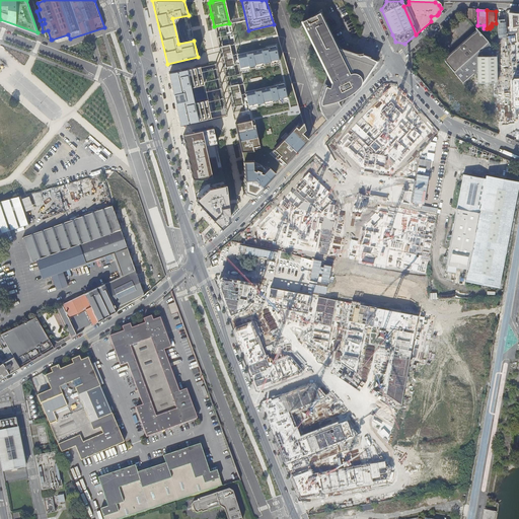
[(518,13),(509,12),(509,29),(518,26),(518,13)]
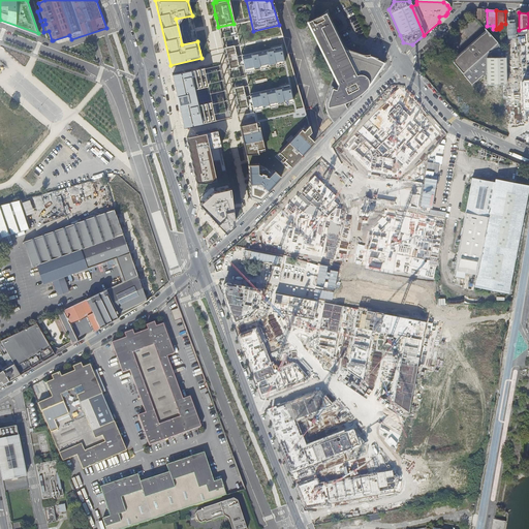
[(363,93),(367,88),(369,85),(368,81),(367,79),(364,76),(360,75),(356,76),(343,50),(325,13),(307,23),(335,80),(332,87),(331,87),(325,103),(325,107),(344,102),(352,99),(363,93)]
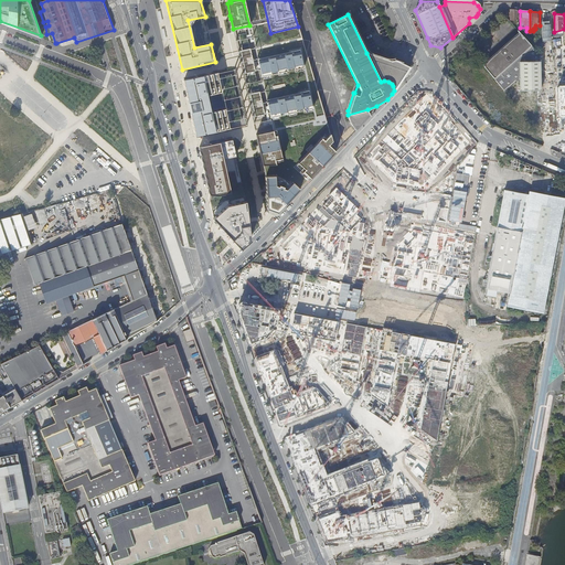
[(540,55),(520,33),(504,46),(507,49),(494,60),(492,57),(482,66),(504,91),(520,77),(519,61),(540,61),(540,55)]
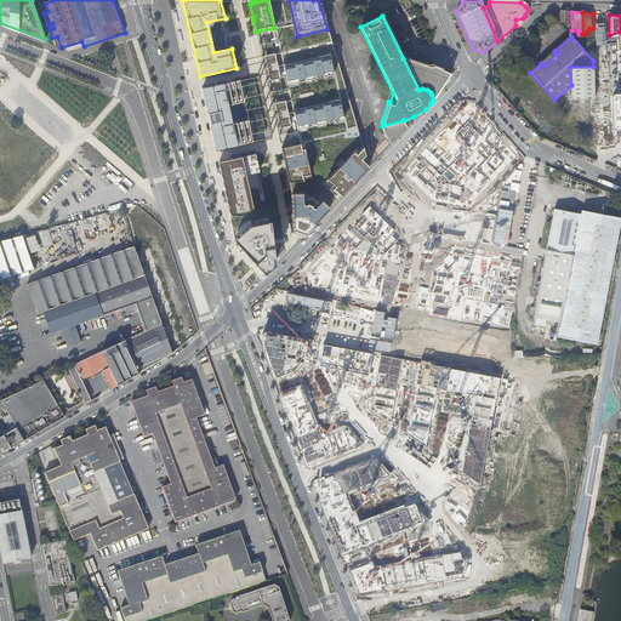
[(81,41),(62,47),(70,51),(84,46),(81,41)]
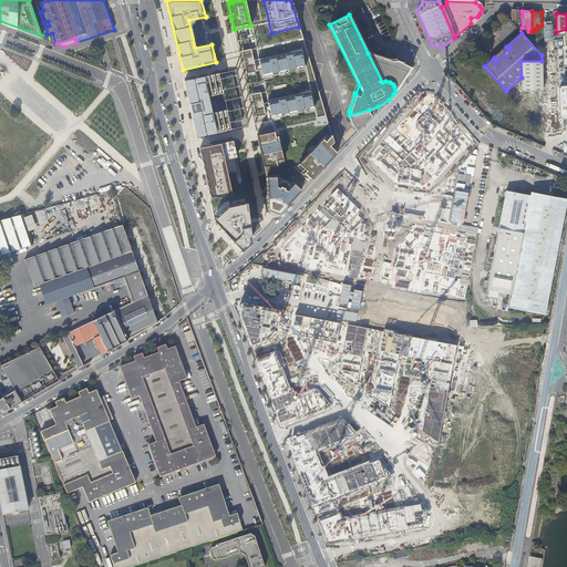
[(508,49),(506,47),(494,58),(496,60),(508,49)]
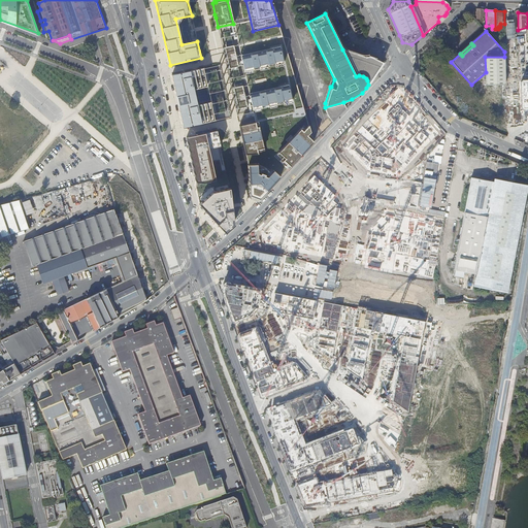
[(283,60),(279,51),(272,53),(271,50),(264,52),(265,54),(257,56),(256,54),(250,55),(250,57),(240,59),(243,68),(252,66),(252,68),(259,66),(259,65),(267,63),(267,64),(274,63),(274,62),(283,60)]
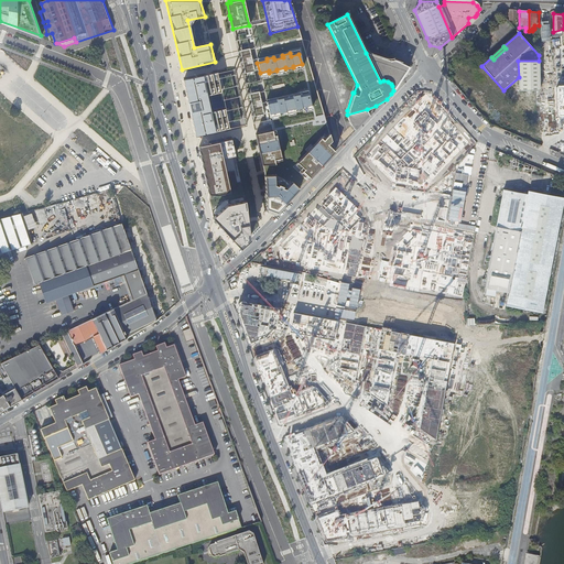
[(393,90),(391,94),(410,66),(367,53),(380,82),(383,80),(388,82),(391,84),(392,86),(393,90)]
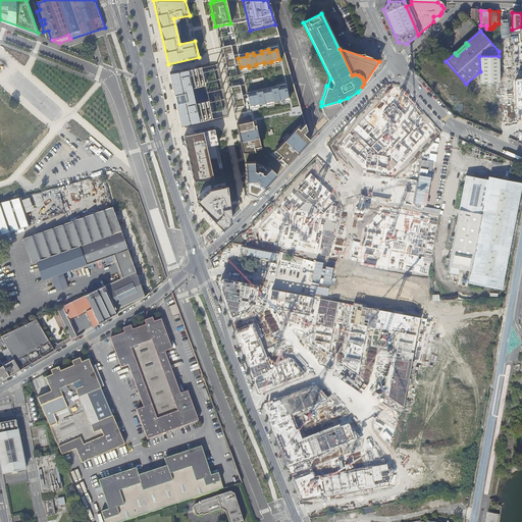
[(480,71),(480,84),(500,84),(499,56),(479,56),(480,71)]
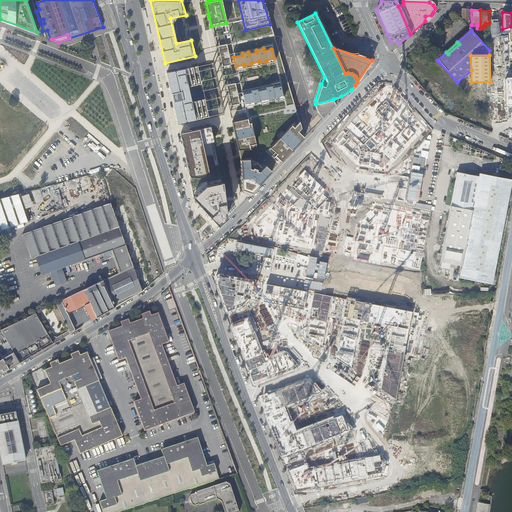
[(201,82),(197,66),(188,68),(176,70),(176,72),(175,72),(174,71),(167,72),(171,93),(172,93),(174,102),(173,102),(178,123),(186,121),(185,119),(187,119),(187,121),(208,116),(205,99),(191,102),(187,85),(201,82)]
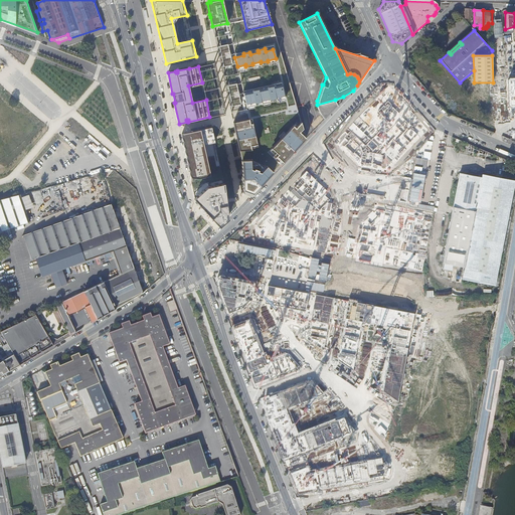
[(284,95),(282,86),(274,88),(273,86),(267,88),(267,90),(259,91),(259,89),(251,91),(251,93),(243,95),(245,104),(253,102),(254,103),(262,102),(261,101),(269,99),(269,100),(276,98),(276,97),(284,95)]
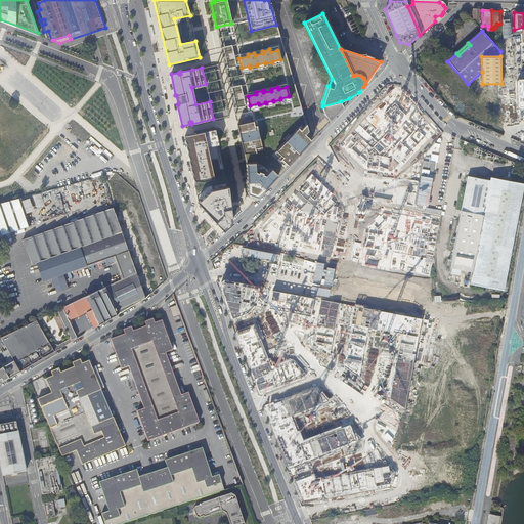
[(341,101),(322,106),(324,112),(328,117),(332,120),(344,107),(341,101)]
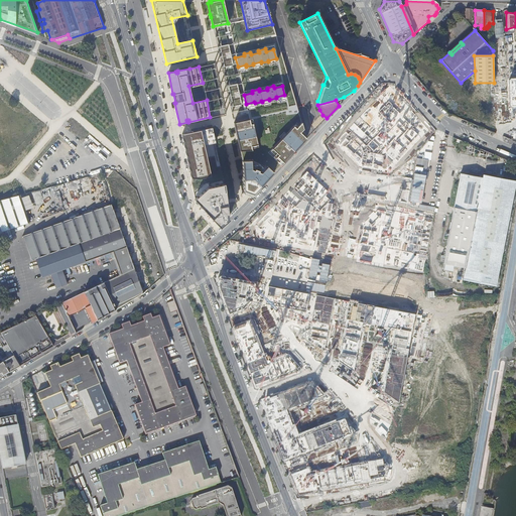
[(250,124),(249,120),(235,123),(238,136),(239,140),(241,148),(252,148),(251,145),(257,143),(252,124),(250,124)]
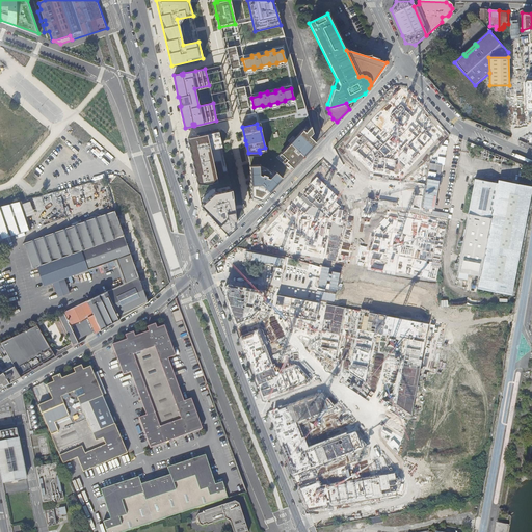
[(284,162),(290,168),(316,142),(309,136),(313,132),(306,126),(281,152),(288,158),(284,162)]
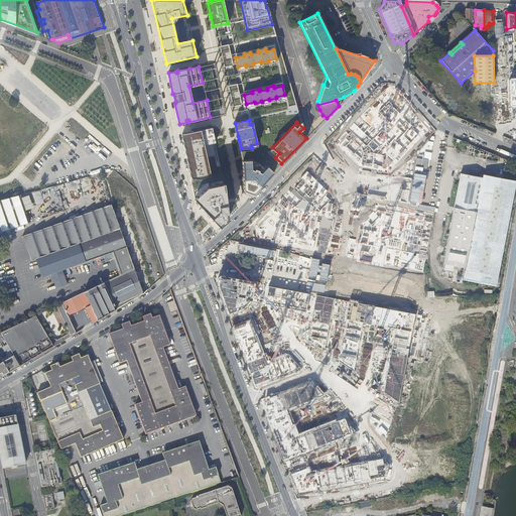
[(215,136),(212,127),(208,128),(206,129),(181,134),(191,176),(199,177),(211,175),(204,144),(216,141),(215,140),(215,136)]
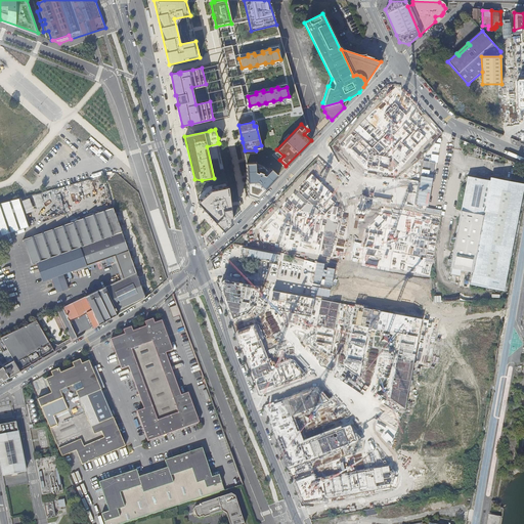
[(442,147),(440,160),(448,161),(450,148),(442,147)]
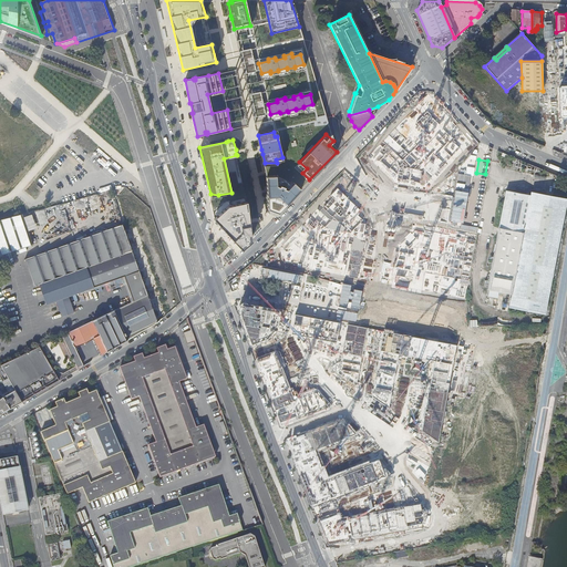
[(464,198),(474,198),(474,171),(463,171),(464,198)]
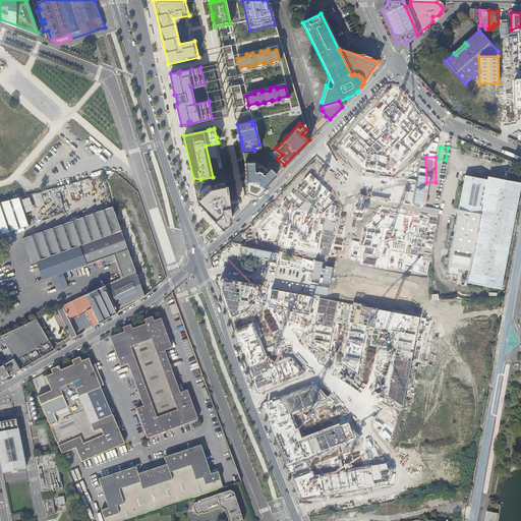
[(246,181),(247,193),(254,196),(277,173),(270,167),(264,173),(262,172),(262,171),(257,169),(256,171),(254,170),(253,161),(245,161),(245,173),(246,181)]
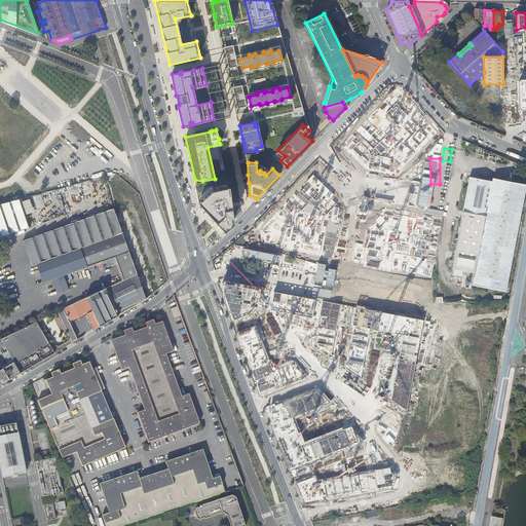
[(202,181),(195,180),(198,205),(212,193),(229,188),(226,177),(215,179),(202,181)]
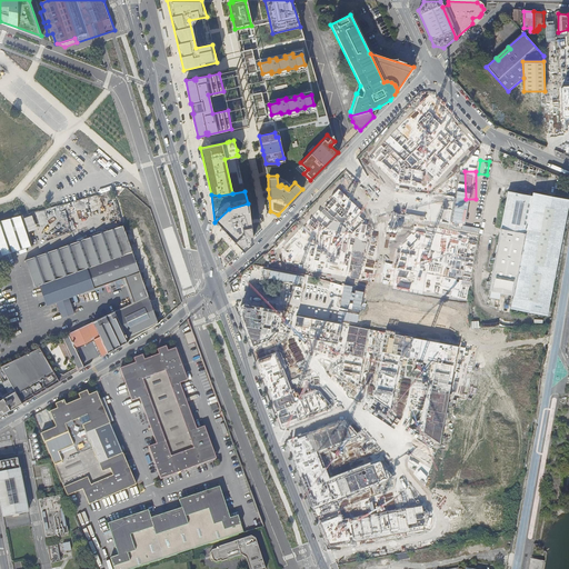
[(532,197),(507,192),(500,230),(526,233),(513,296),(513,297),(511,308),(547,315),(568,200),(532,193),(532,197)]
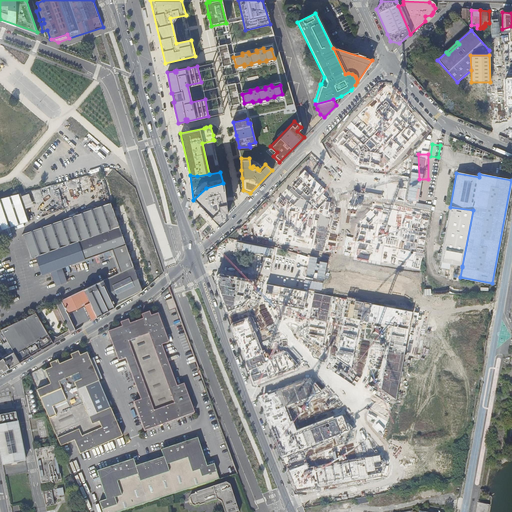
[(225,197),(223,183),(206,188),(193,200),(220,225),(229,218),(227,212),(225,200),(225,197)]
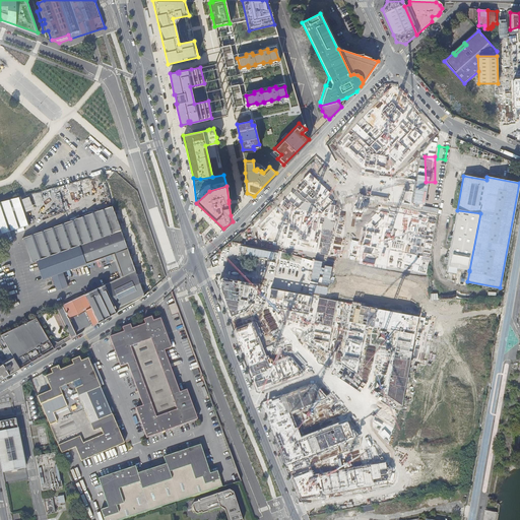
[(0,202),(0,234),(30,224),(20,198),(0,202)]
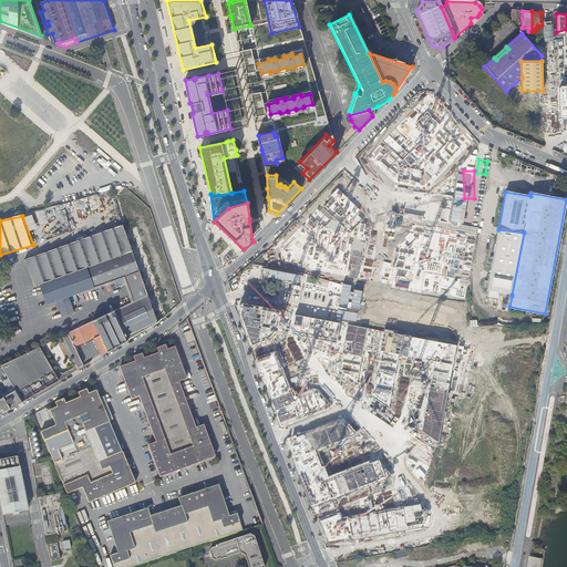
[(47,305),(140,271),(123,226),(26,260),(34,287),(39,286),(43,298),(44,298),(47,305)]
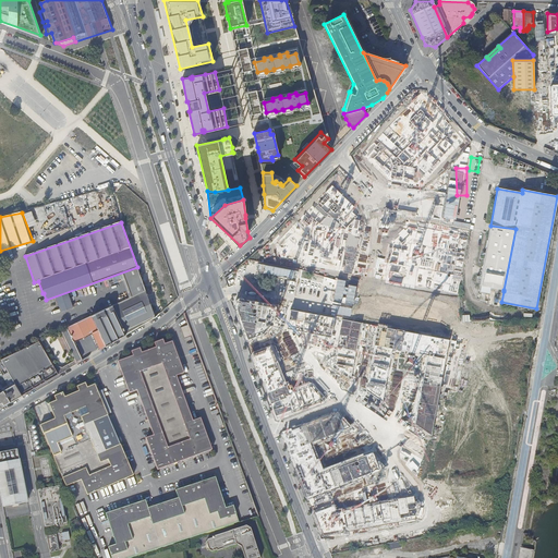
[(516,229),(490,226),(480,286),(504,290),(516,229)]
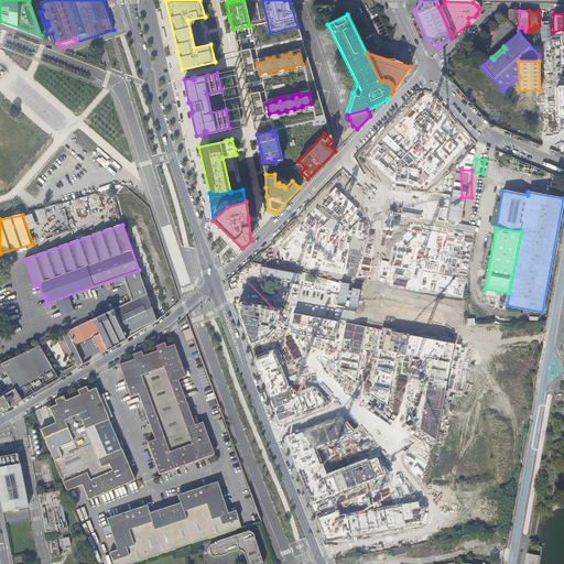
[(93,337),(100,354),(156,322),(147,293),(68,332),(75,346),(93,337)]
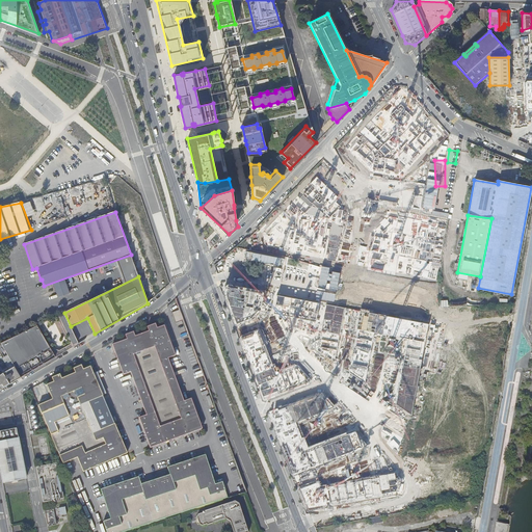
[(183,321),(180,311),(171,313),(176,323),(183,321)]
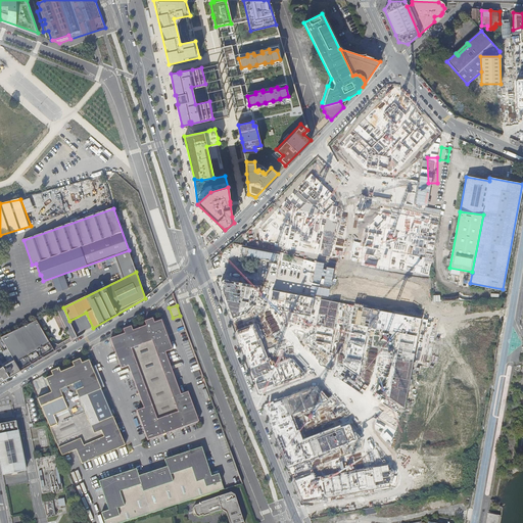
[(70,339),(72,339),(77,336),(69,321),(63,307),(57,310),(70,339)]
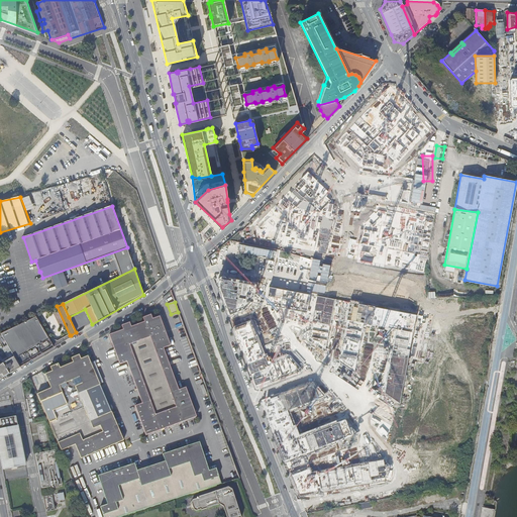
[(0,374),(55,349),(38,315),(36,315),(2,331),(14,356),(0,363),(0,374)]
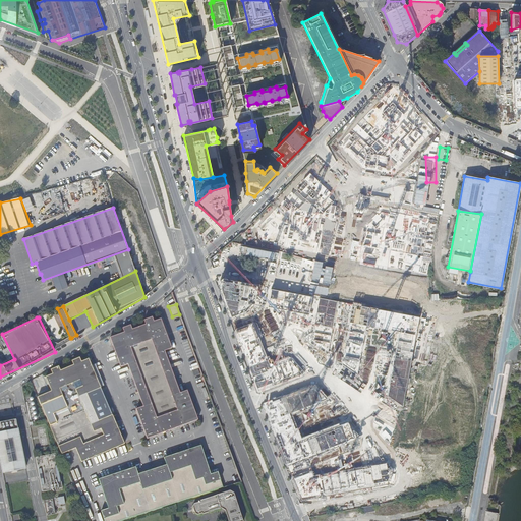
[(161,319),(154,322),(146,325),(132,330),(124,333),(110,338),(120,367),(128,364),(143,406),(136,409),(147,439),(198,419),(187,391),(180,393),(165,351),(172,348),(161,319)]
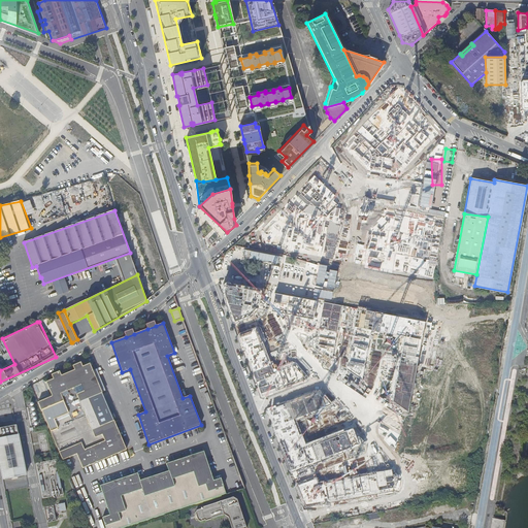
[(0,369),(14,362),(8,351),(2,355),(7,363),(0,366),(0,369)]
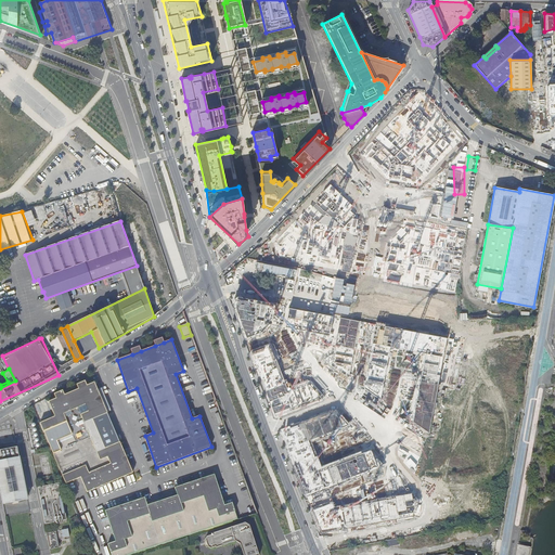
[(55,416),(40,423),(66,483),(80,477),(88,491),(133,473),(119,441),(105,448),(93,420),(107,413),(94,382),(87,385),(78,389),(65,395),(55,399),(49,401),(55,416)]
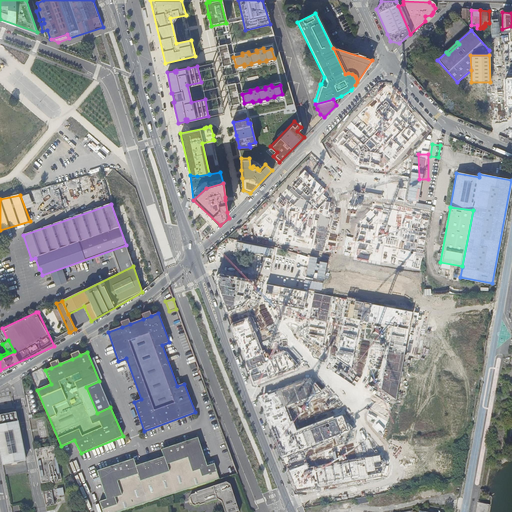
[(0,415),(0,453),(2,465),(25,460),(16,413),(0,415)]
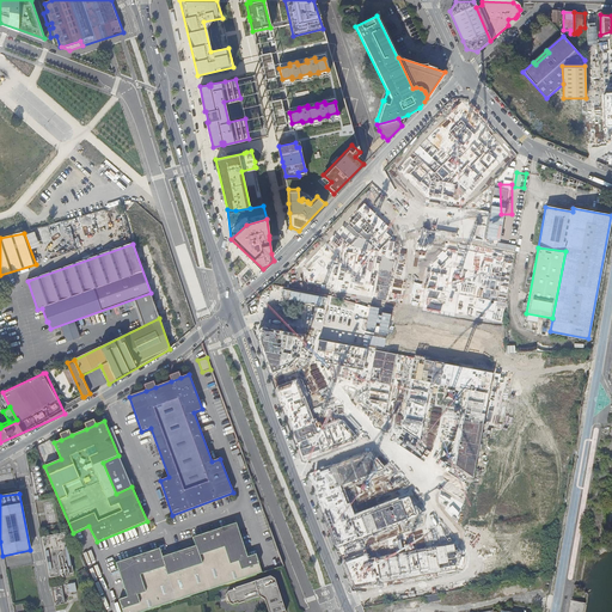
[(120,599),(123,611),(141,611),(262,573),(256,554),(248,556),(237,522),(193,537),(196,545),(163,556),(160,548),(117,562),(128,597),(120,599)]
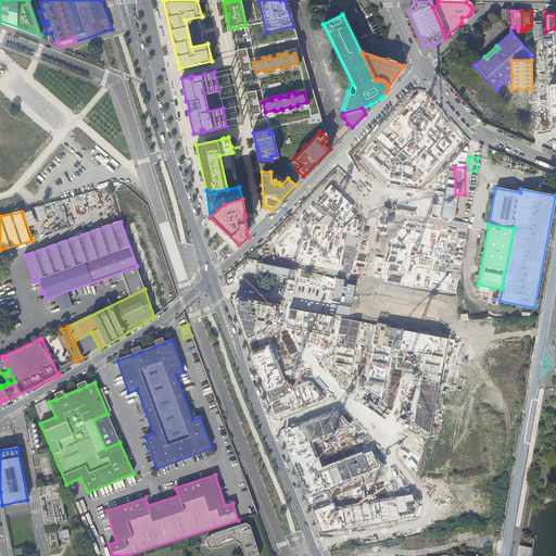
[(45,526),(66,521),(59,484),(38,489),(45,526)]
